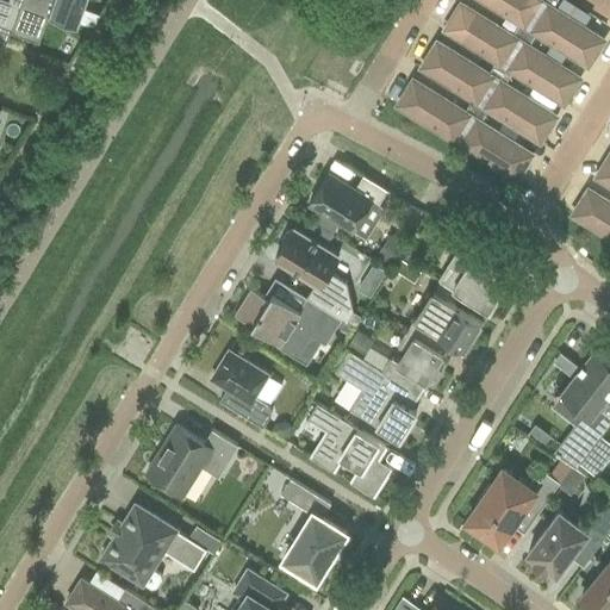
[(5,42),(10,29),(19,0),(0,0),(0,33),(5,36),(2,41),(5,42)]
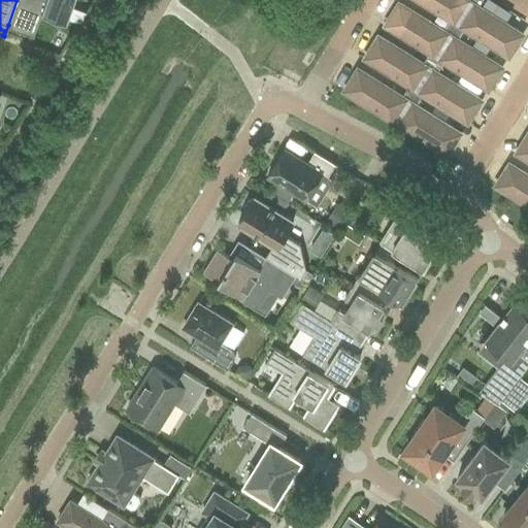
[(17,0),(8,25),(31,33),(40,9),(39,9),(41,0),(17,0)]
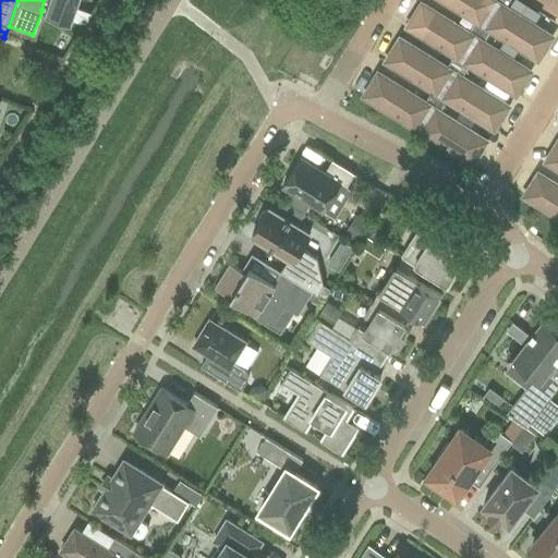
[(44,0),(41,10),(43,10),(67,19),(73,0),(44,0)]
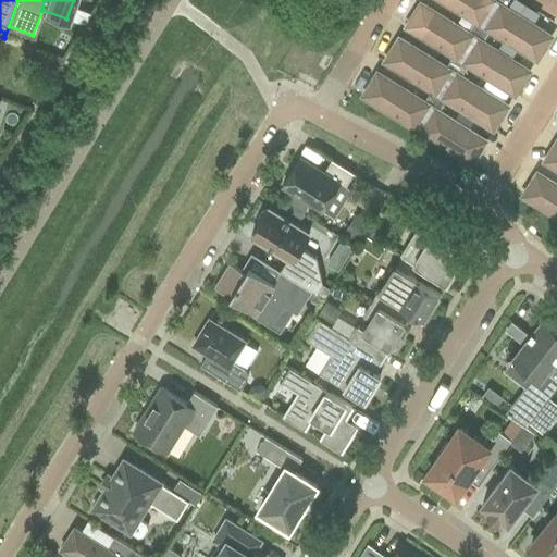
[(440,0),(474,21),(482,26),(497,0),(440,0)]
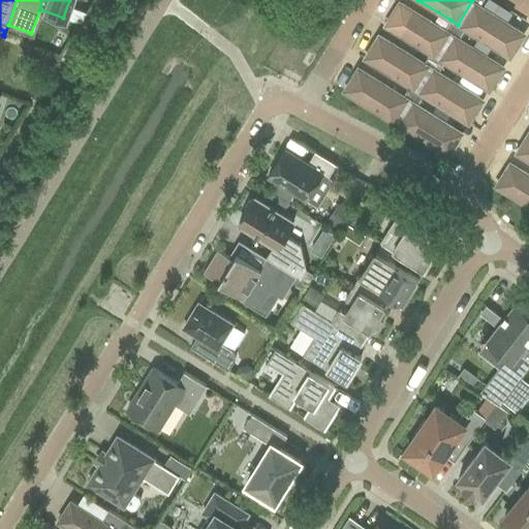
[(478,6),(483,0),(472,0),(458,25),(465,29),(509,57),(524,34),(478,6)]
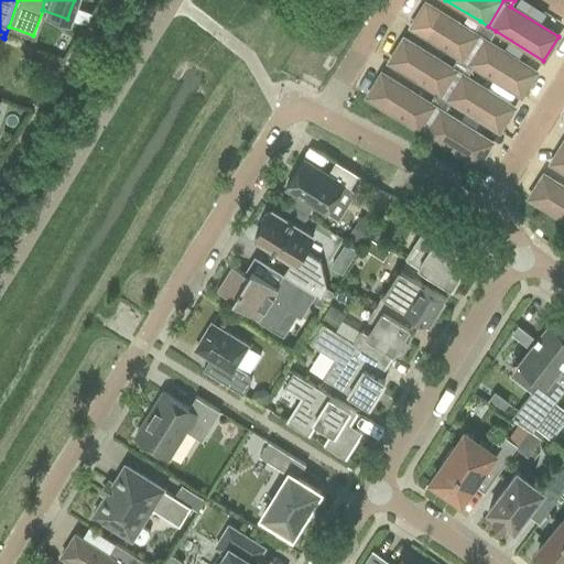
[(480,21),(474,33),(425,3),(411,26),(458,56),(466,62),(488,26),(480,21)]
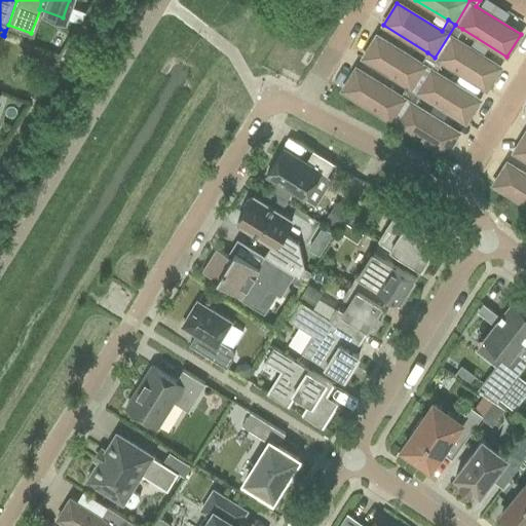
[(455,39),(462,29),(455,25),(435,58),(442,62),(486,89),(500,67),(455,39)]
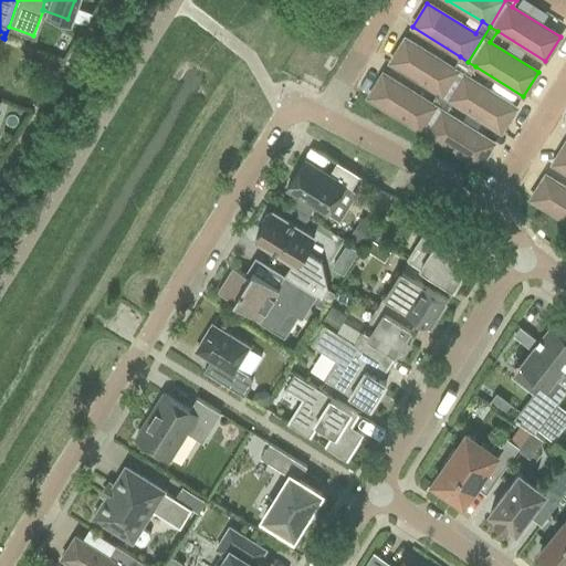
[(460,56),(453,69),(405,39),(390,62),(438,93),(446,97),(468,62),(460,56)]
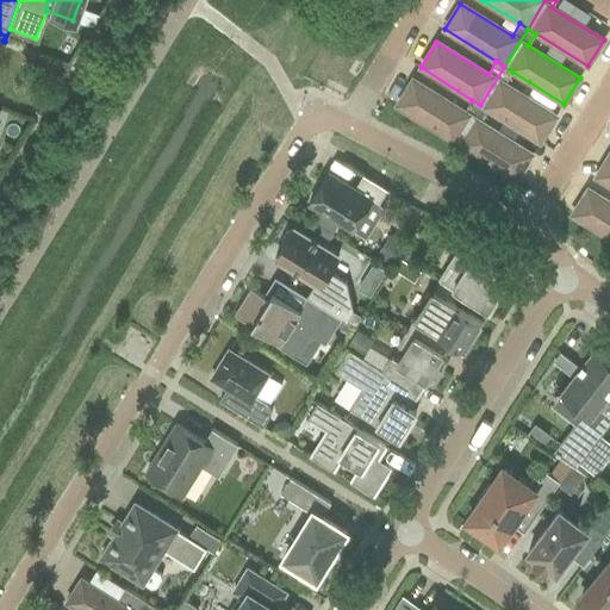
[(504,83),(512,72),(504,67),(480,105),(489,110),(540,142),(556,116),(504,83)]
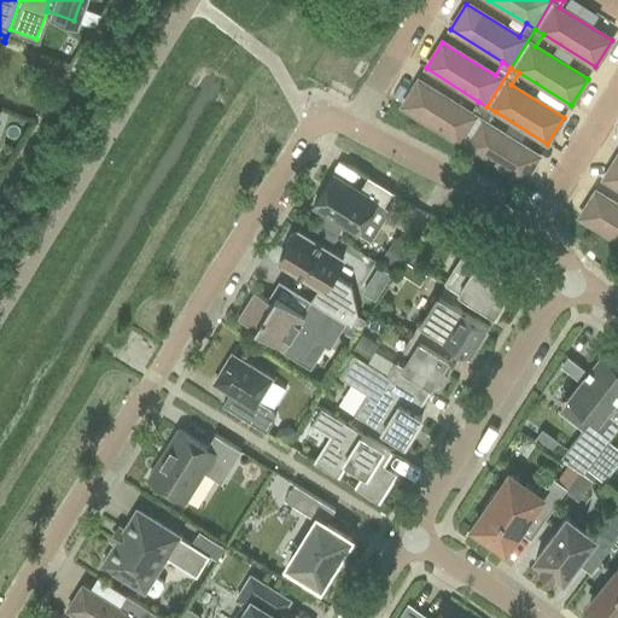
[(478,101),(471,114),(418,81),(402,106),(462,145),(487,106),(478,101)]
